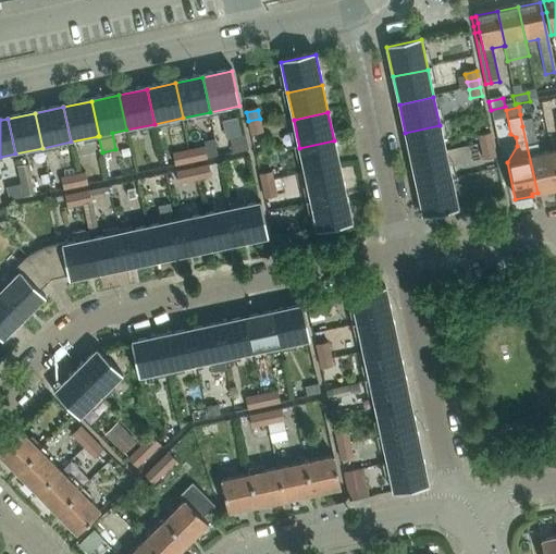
[(250,130),(261,126),(260,119),(248,121),(248,123),(250,130)]
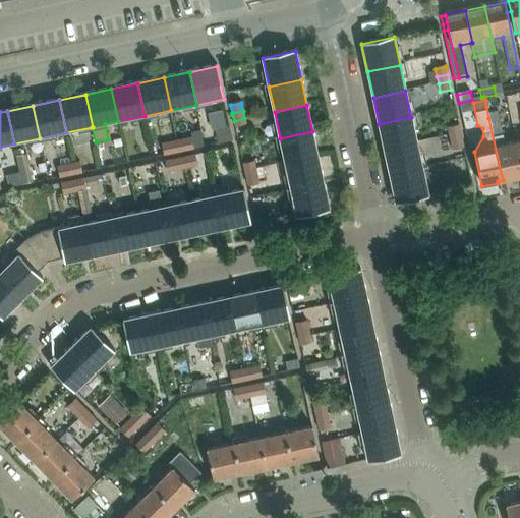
[(222,113),(209,116),(213,131),(215,131),(225,128),(222,113)]
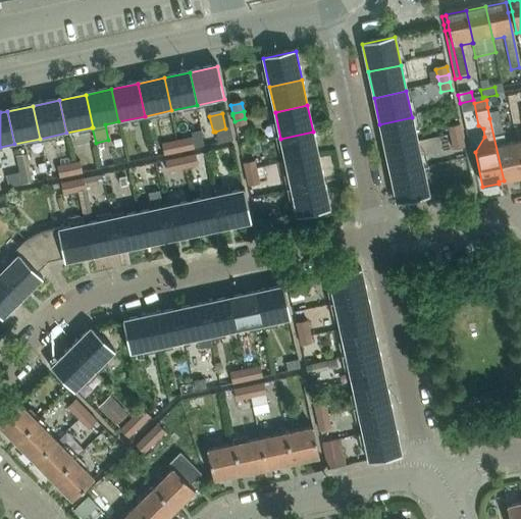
[(498,116),(489,118),(504,180),(508,179),(509,182),(520,178),(520,160),(517,143),(506,145),(502,124),(500,124),(498,116)]
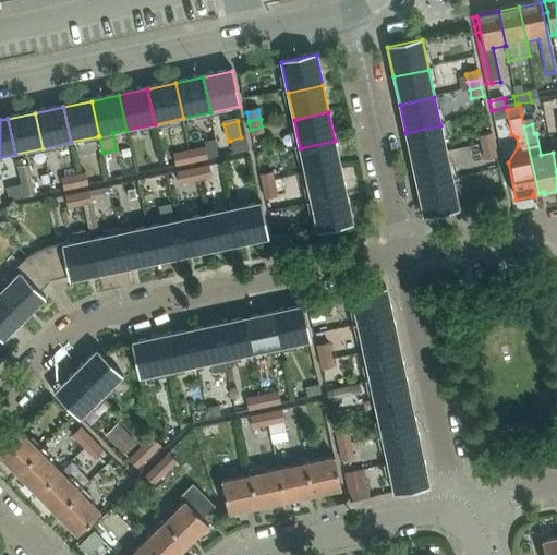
[(406,133),(412,161),(447,154),(440,125),(406,133)]
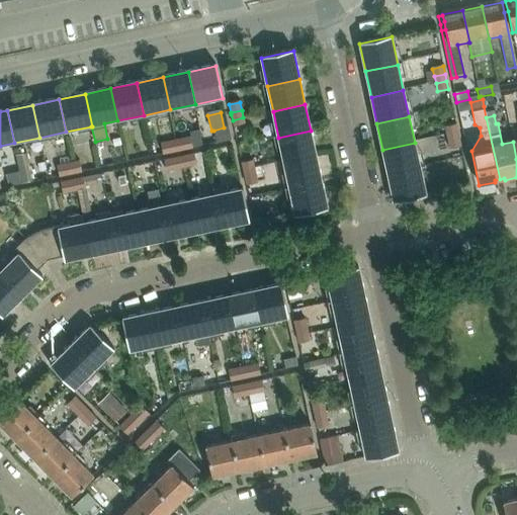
[(243,117),(233,120),(234,126),(245,124),(243,117)]
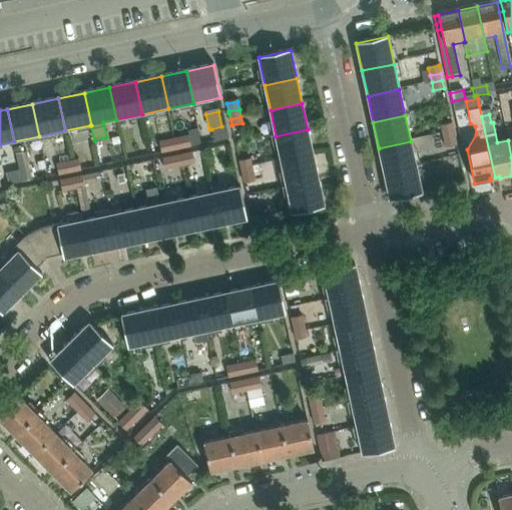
[(441,126),(443,134),(454,132),(452,124),(441,126)]
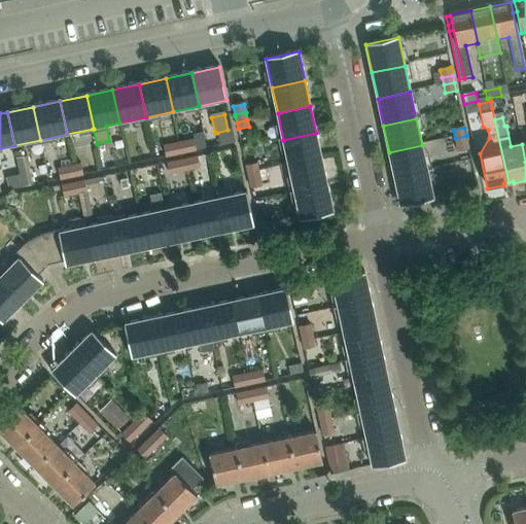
[(228,130),(217,133),(220,147),(220,148),(236,145),(232,130),(228,130)]
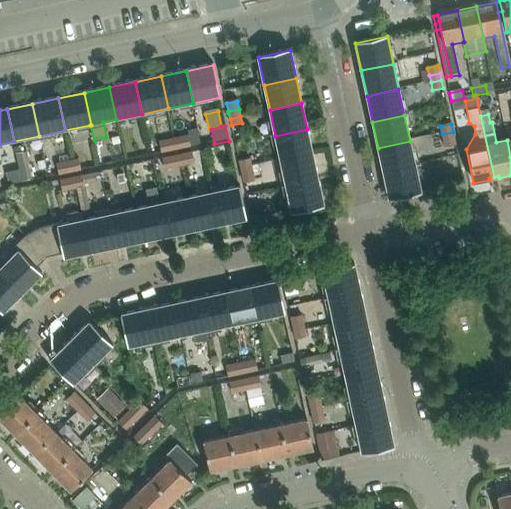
[(275,136),(281,162),(312,155),(307,129),(275,136)]
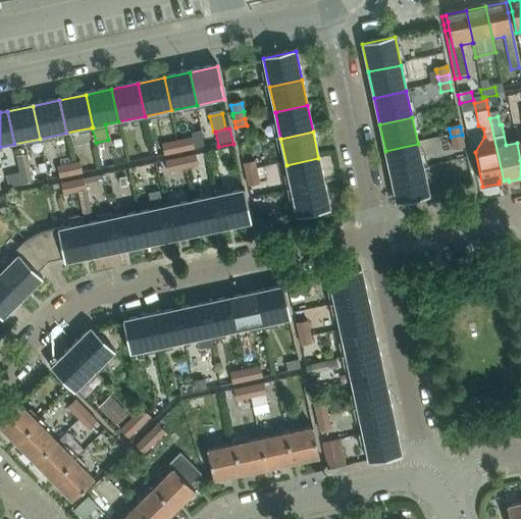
[(451,137),(452,144),(463,142),(462,135),(451,137)]
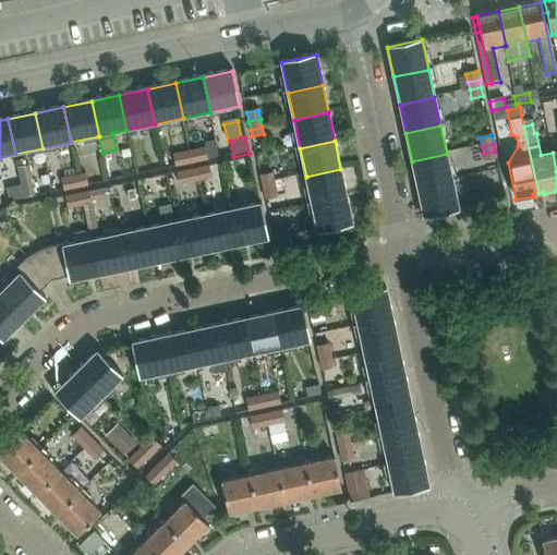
[(205,148),(196,151),(200,163),(208,161),(205,148)]
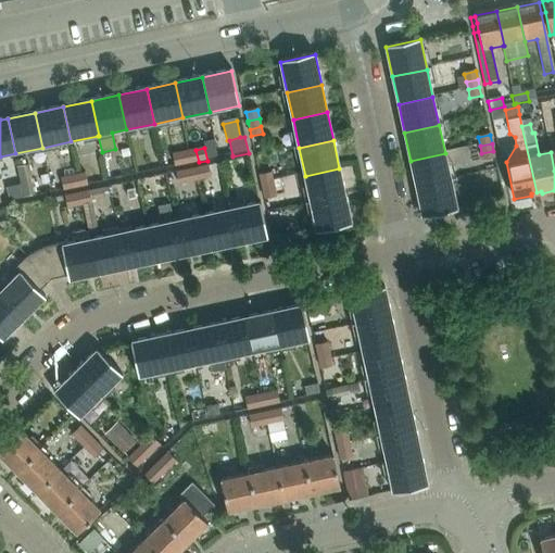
[(129,150),(121,152),(123,160),(130,158),(129,150)]
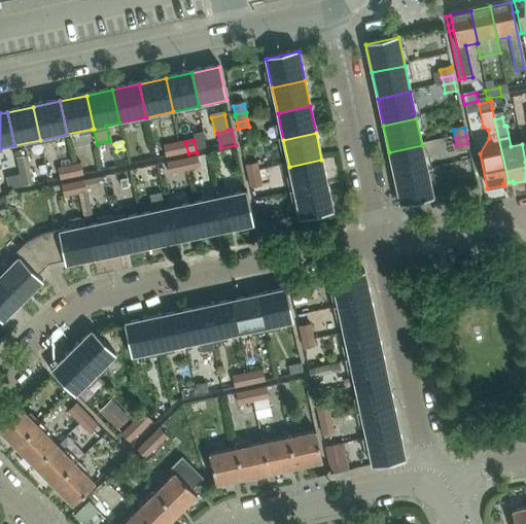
[(185,142),(178,143),(181,155),(188,153),(185,142)]
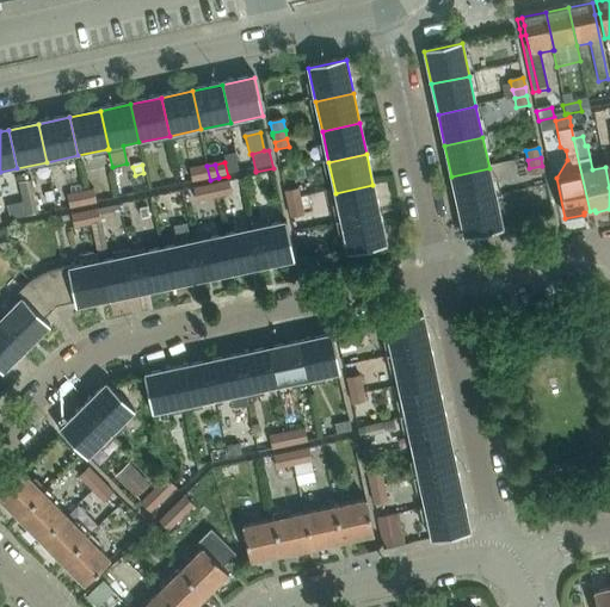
[(207,166),(198,168),(202,181),(210,180),(207,166)]
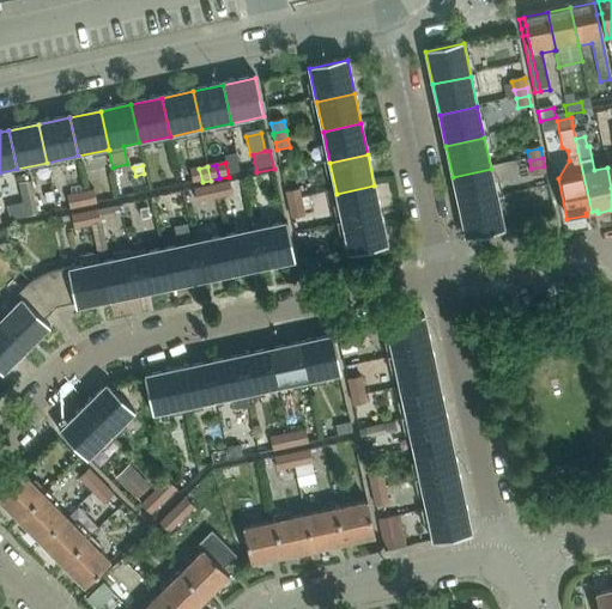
[(531,169),(533,178),(546,175),(544,166),(531,169)]
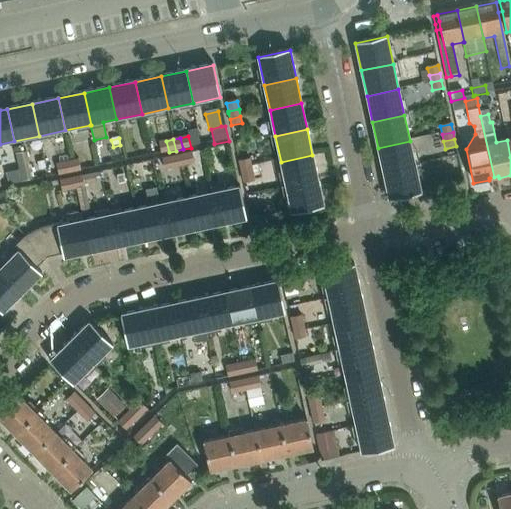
[(166,141),(159,142),(161,154),(169,152),(166,141)]
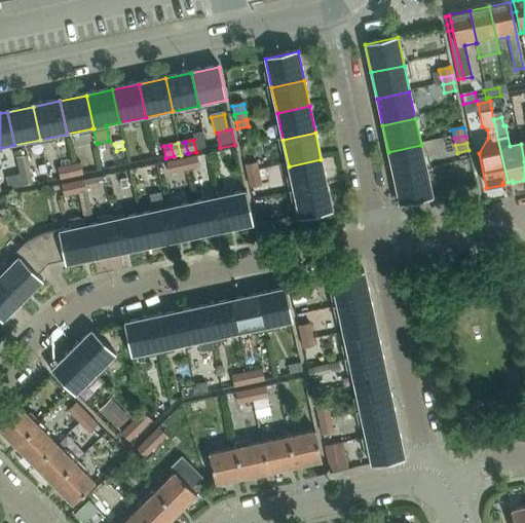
[(388,152),(394,178),(426,172),(421,145),(388,152)]
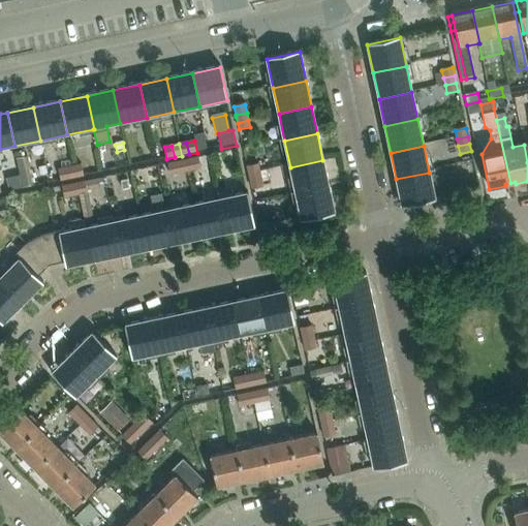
[(198,159),(190,161),(192,173),(200,171),(198,159)]
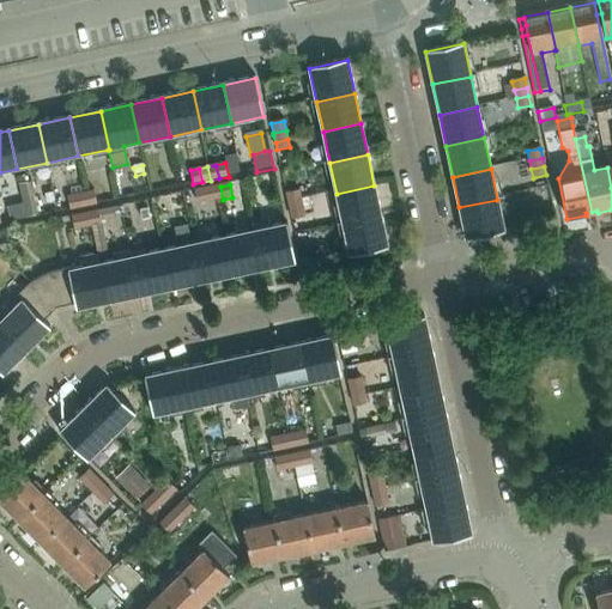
[(337,194),(343,225),(381,217),(374,186),(337,194)]
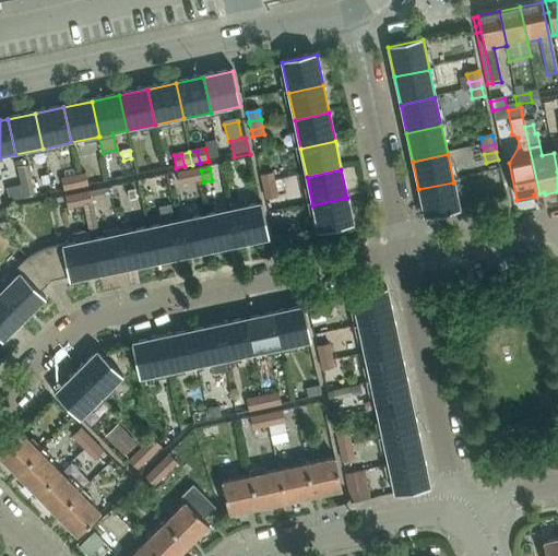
[(193,172),(196,184),(203,182),(201,170),(193,172)]
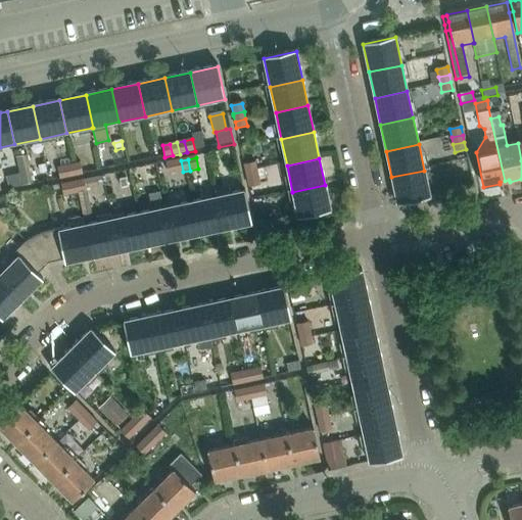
[(181,160),(174,161),(176,174),(183,172),(181,160)]
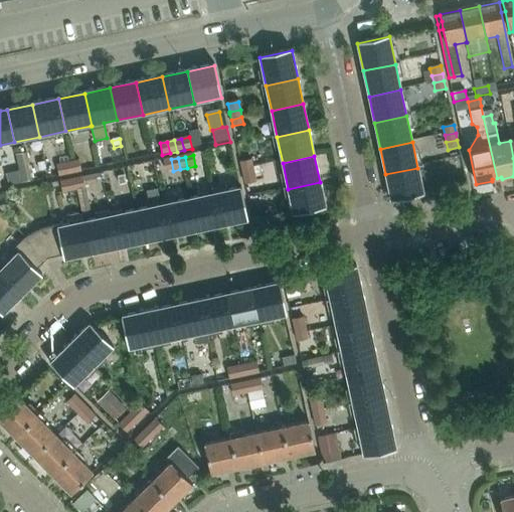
[(173,171),(171,159),(163,161),(166,172),(173,171)]
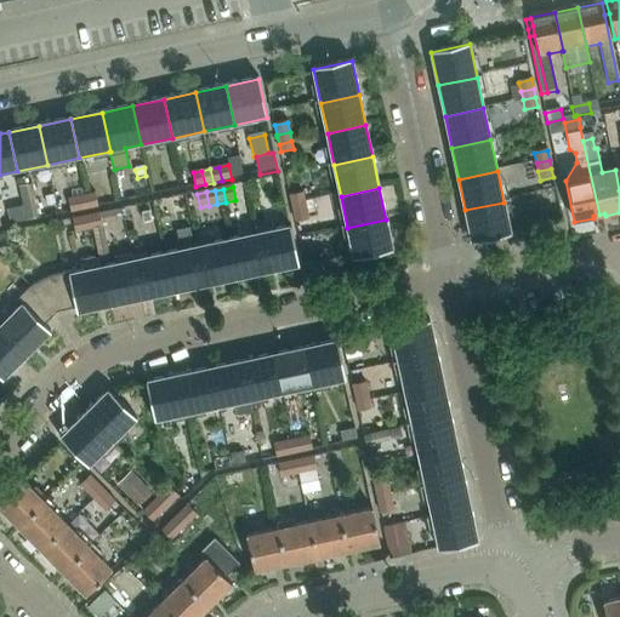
[(96,194),(86,195),(89,210),(98,207),(96,194)]
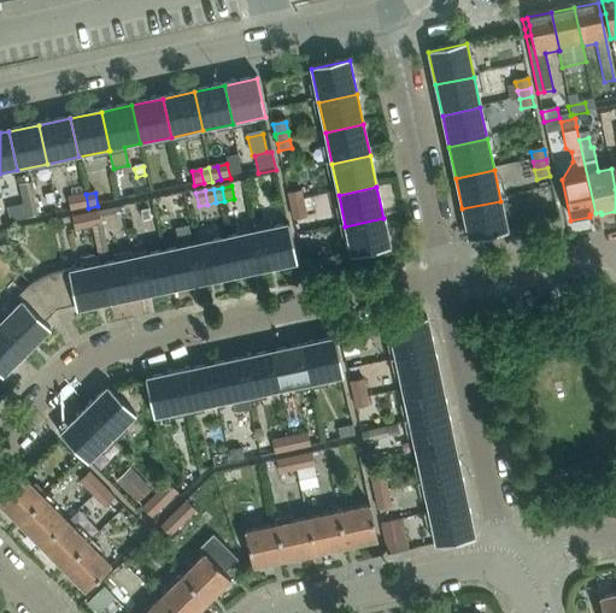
[(288,195),(291,205),(304,201),(301,193),(288,195)]
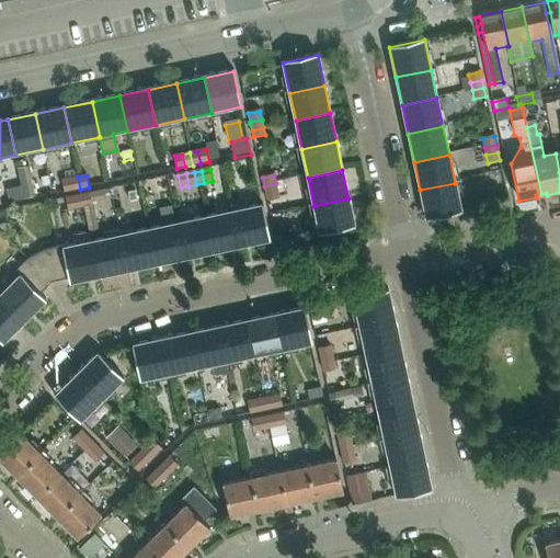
[(78,177),(70,179),(72,191),(80,190),(78,177)]
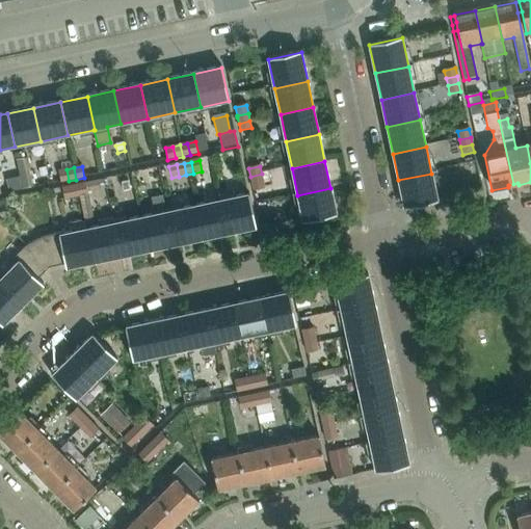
[(67,169),(58,172),(60,183),(69,181),(67,169)]
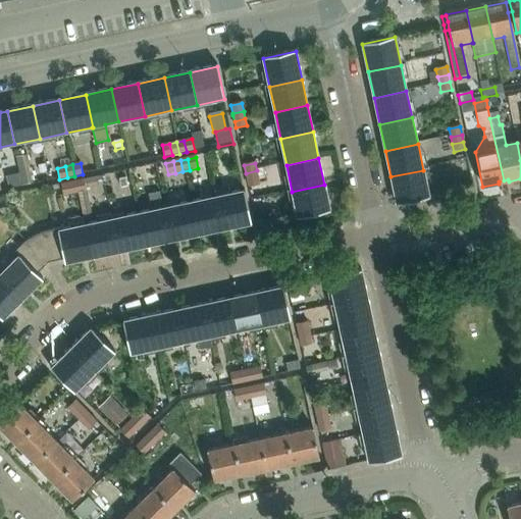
[(246,173),(247,180),(258,177),(257,170),(246,173)]
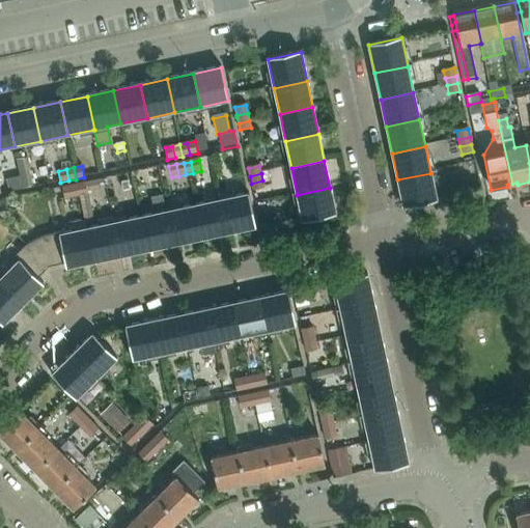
[(397,179),(403,209),(437,201),(430,173),(397,179)]
